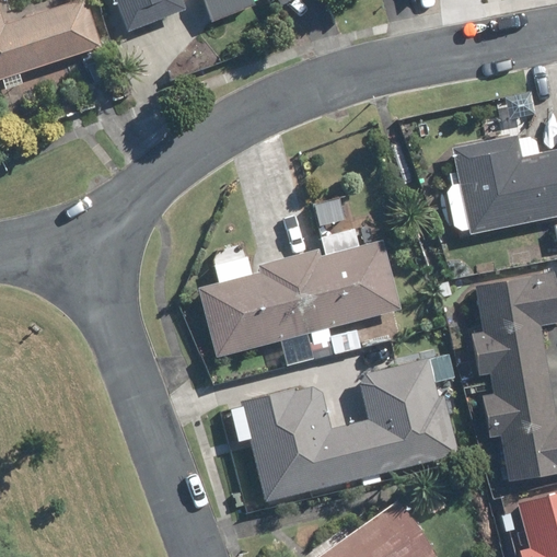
[(0,15),(0,77),(100,46),(84,0),(81,0),(2,24),(0,15)]
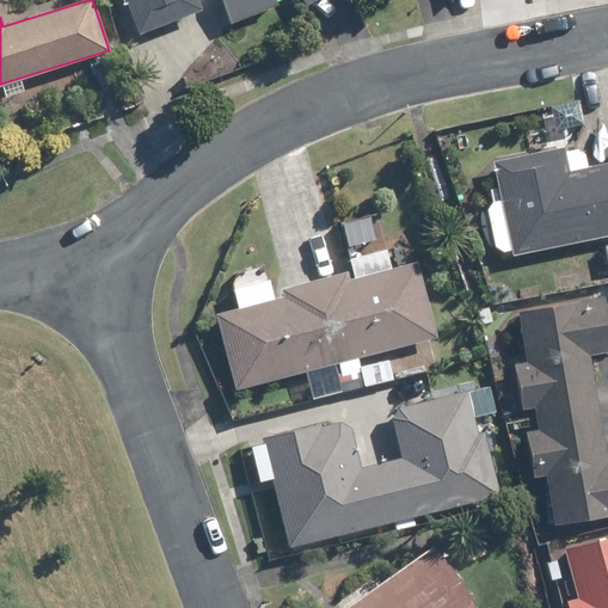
[(127,0),(140,32),(202,8),(197,0),(127,0)]
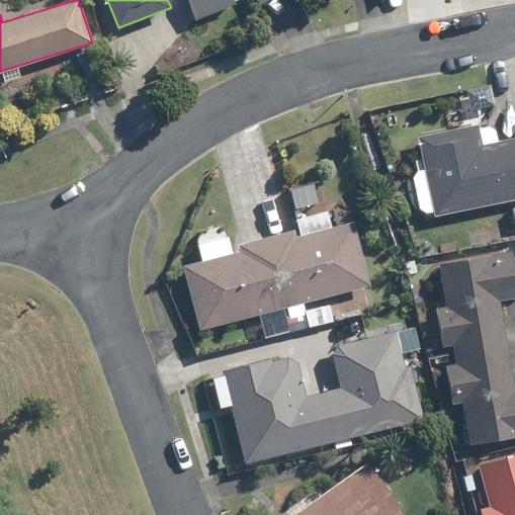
[(187,0),(195,19),(236,3),(234,0),(187,0)]
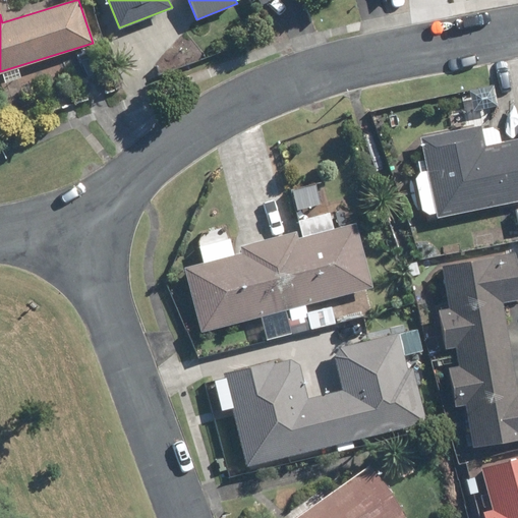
[(517,139),(502,142),(499,131),(491,125),(422,139),(438,216),(517,199),(517,139)]
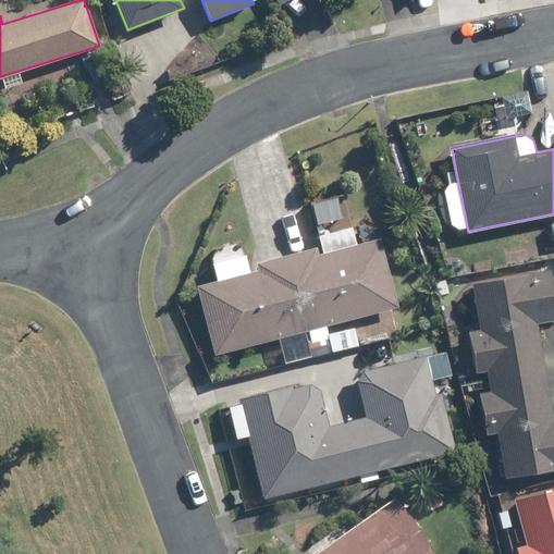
[(316,249),(284,257),(303,332),(399,308),(381,239),(318,256),(316,249)]
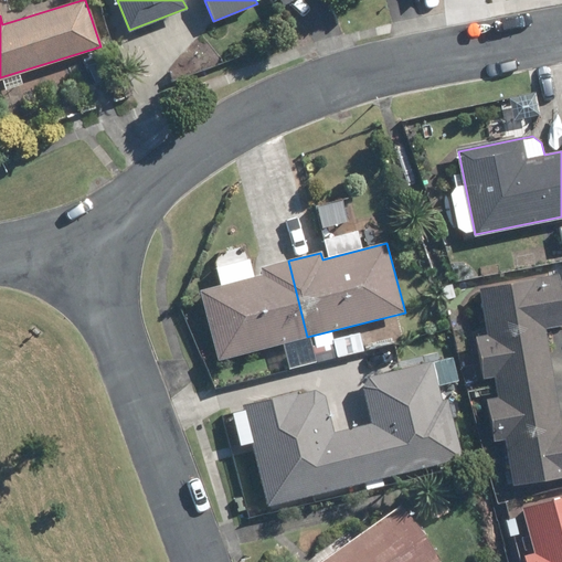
[(262,268),(263,275),(200,292),(219,360),(307,337),(288,261),(262,268)]
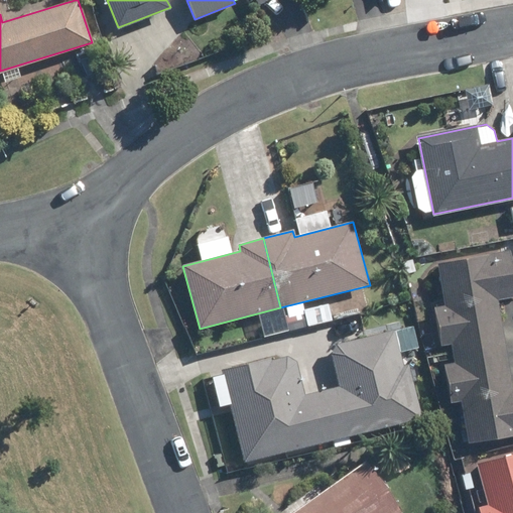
[(444,304),(433,306),(440,345),(454,343),(455,350),(505,341),(497,299),(512,295),(512,266),(510,252),(438,265),(444,304)]
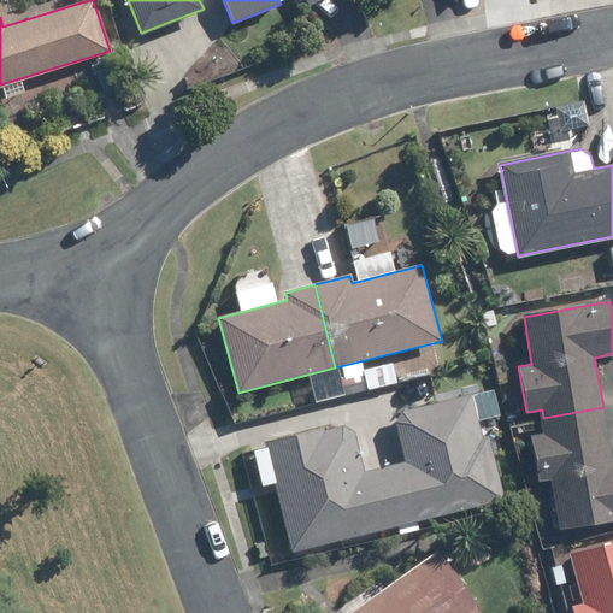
[(496,310),(482,312),(485,326),(499,324),(496,310)]
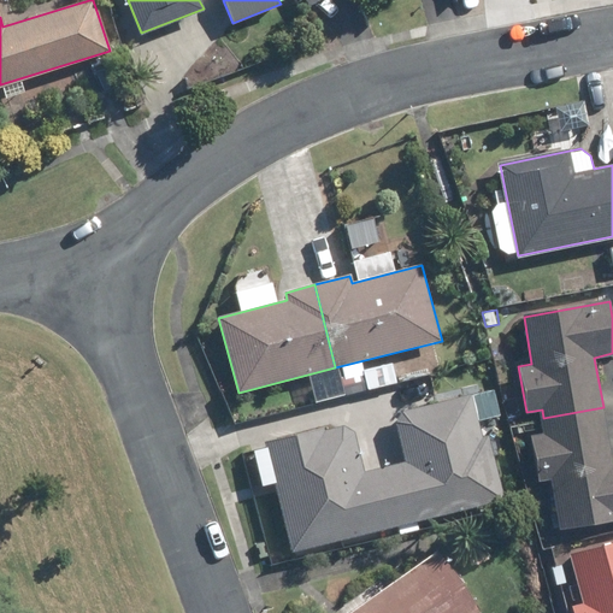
[(398,382),(393,364),(364,370),(369,388),(398,382)]
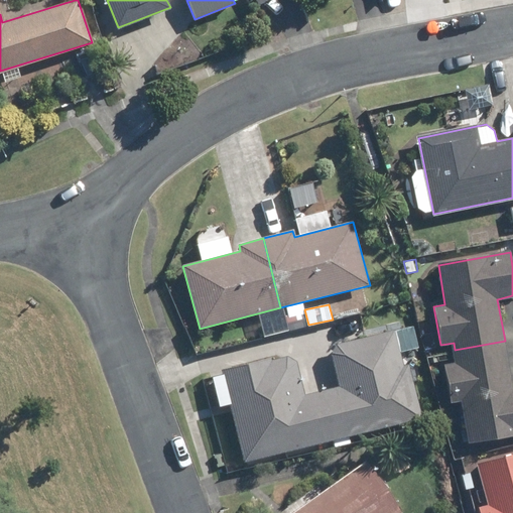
[(246,462),(422,417),(408,365),(404,366),(394,330),(337,345),(333,353),(340,387),(305,395),(297,362),(287,357),(224,373),(246,462)]
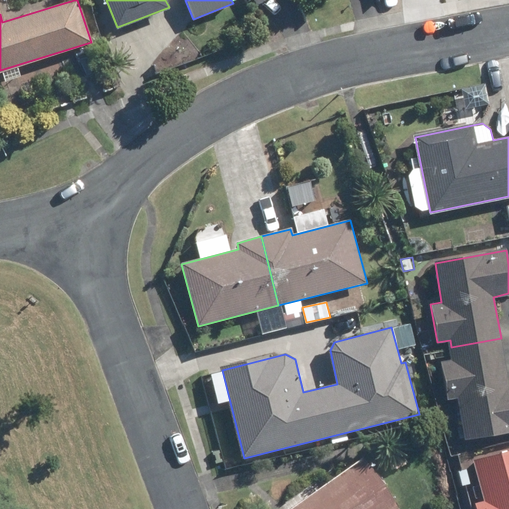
[(451,347),(454,357),(440,360),(446,398),(458,396),(466,440),(508,432),(508,378),(501,338),(451,347)]
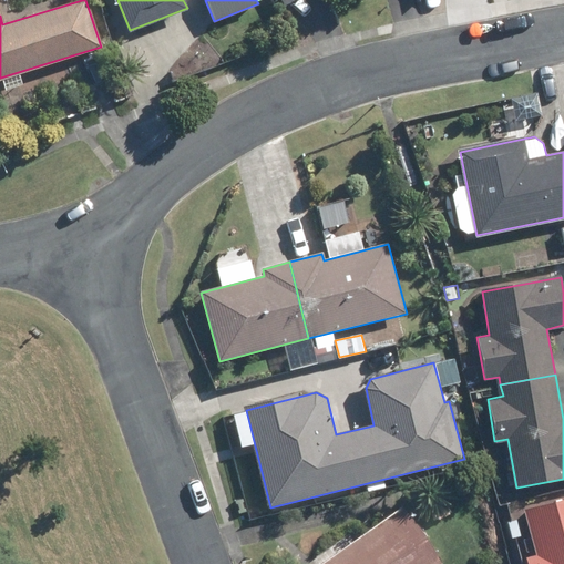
[(490,452),(493,464),(505,462),(502,449),(490,452)]
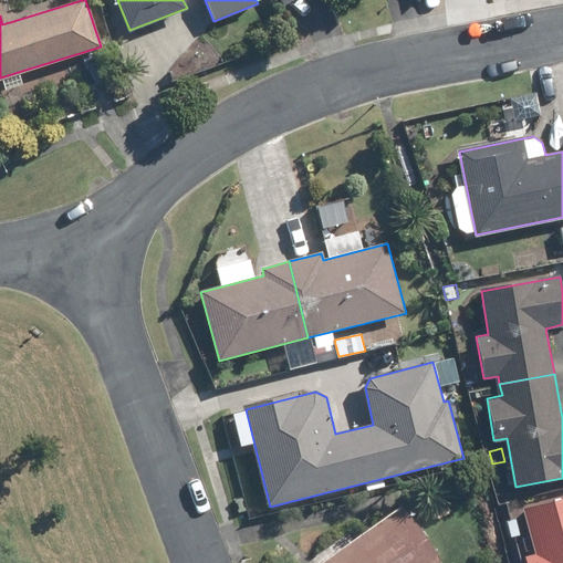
[(562,498),(524,509),(538,553),(527,556),(528,562),(562,562),(562,498)]
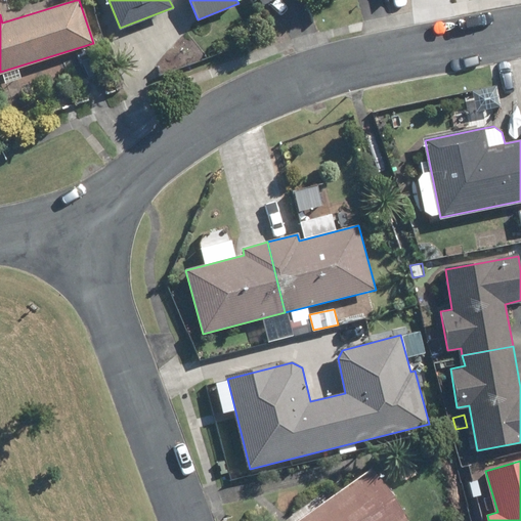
[(371,469),(299,520),(407,520),(408,520),(371,469)]
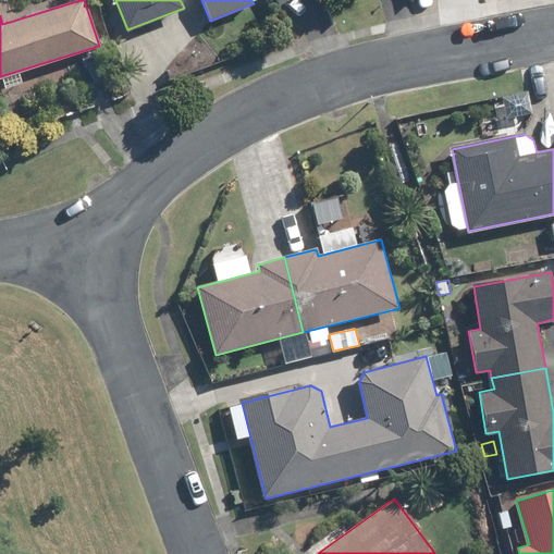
All buildings are outlined.
